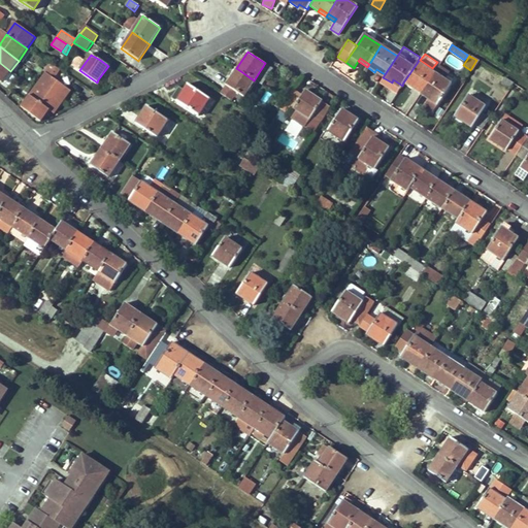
[(422,91),(434,72),(418,62),(403,83),(411,89),(414,86),(422,91)]
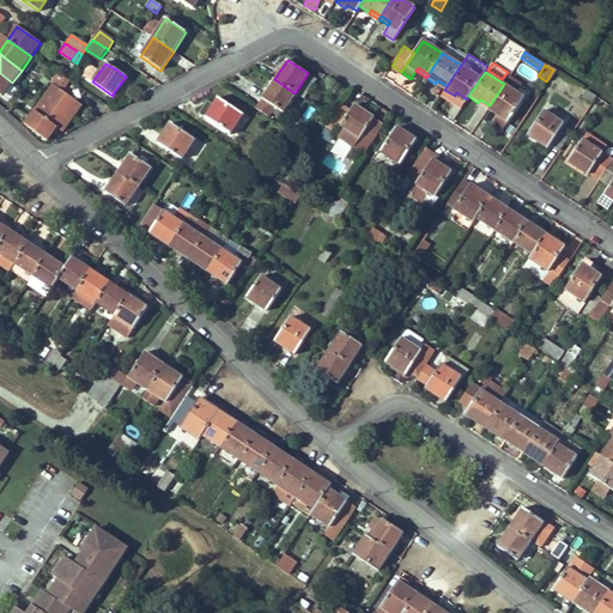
[(12,83),(0,73),(0,93),(2,97),(12,83)]
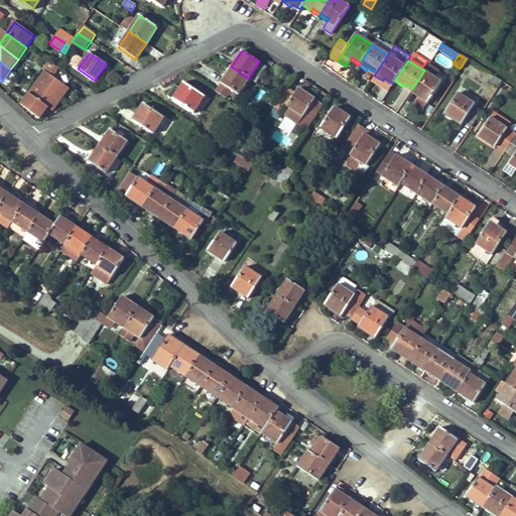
[(238,94),(248,79),(231,67),(220,83),(238,94)]
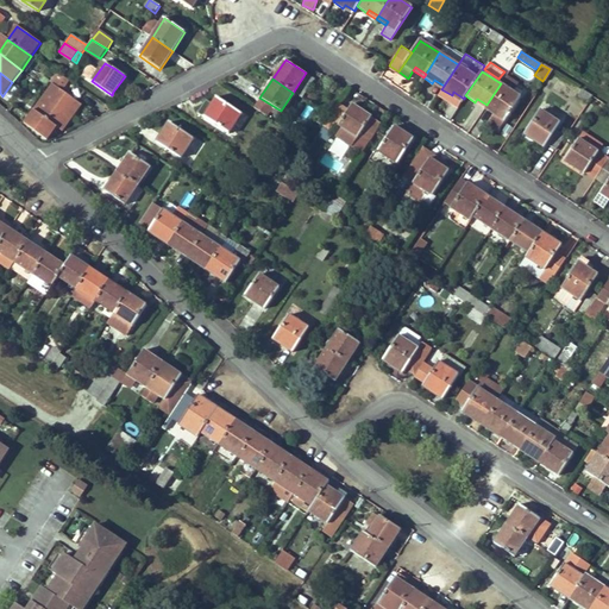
[(444,86),(434,80),(432,83),(441,89),(444,86)]
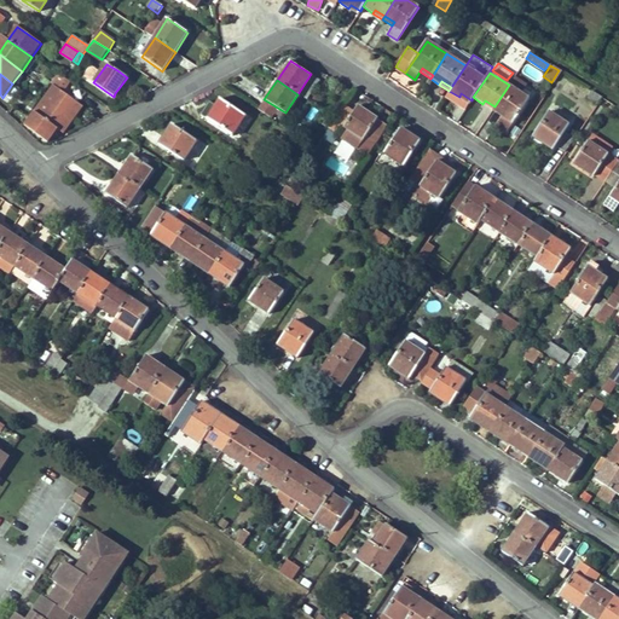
[(507,132),(528,98),(509,85),(495,106),(504,113),(502,116),(496,125),(507,132)]
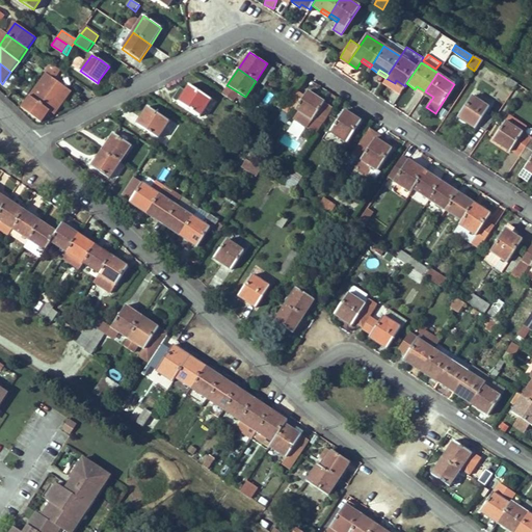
[(68,98),(72,92),(65,87),(47,74),(30,95),(50,109),(56,113),(68,98)]
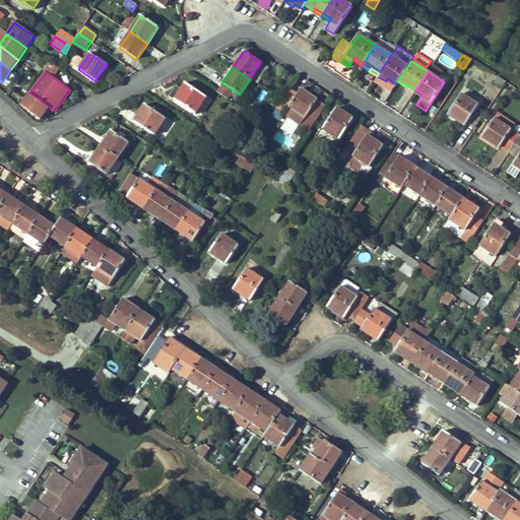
[(391,92),(396,84),(387,78),(386,81),(377,76),(374,81),(391,92)]
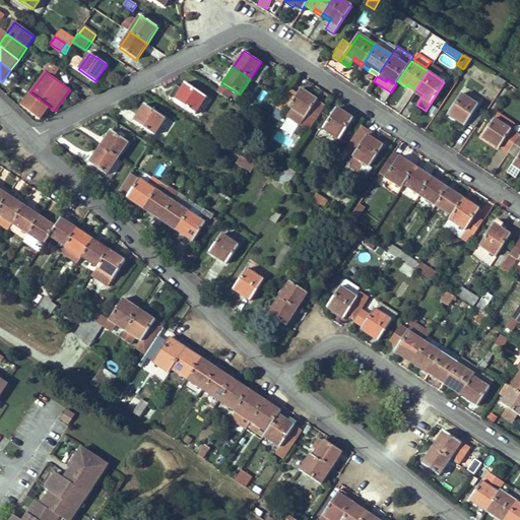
[(506,82),(497,76),(493,83),(501,88),(506,82)]
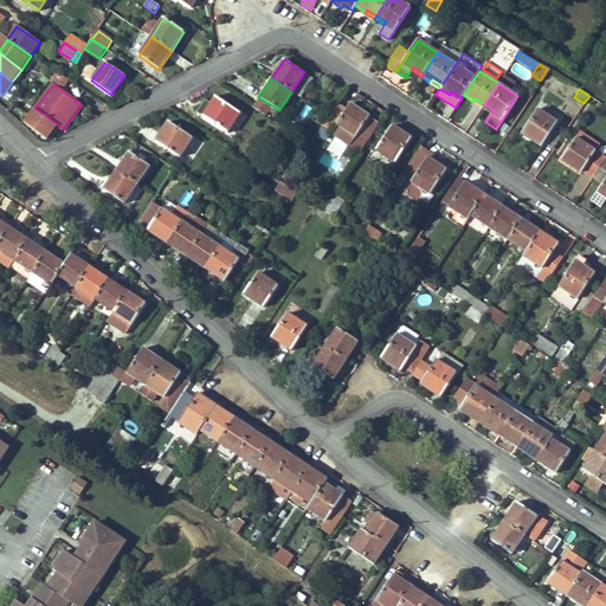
[(226,131),(239,113),(216,97),(202,116),(226,131)]
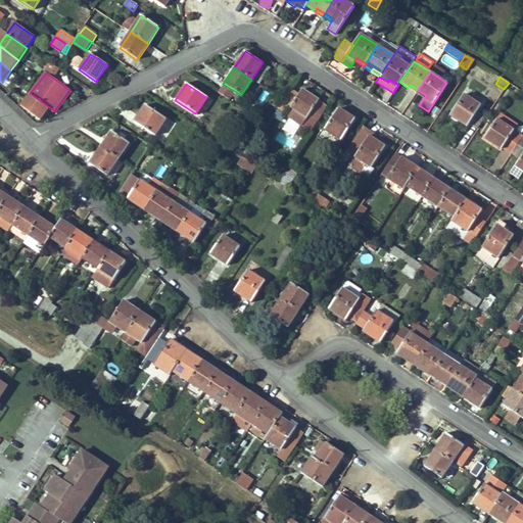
[(241,95),(223,84),(218,92),(235,104),(241,95)]
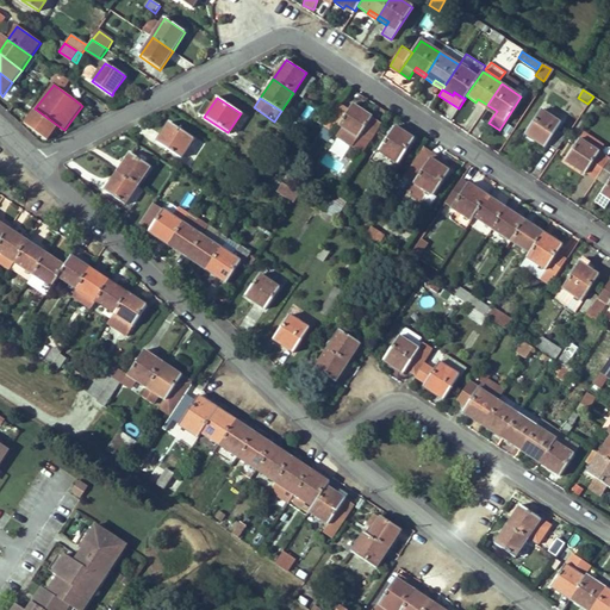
[(487,105),(478,99),(475,103),(485,109),(487,105)]
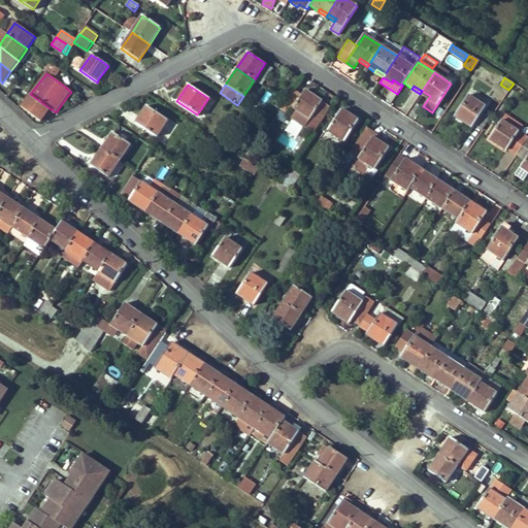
[(309,120),(321,101),(305,91),(302,95),(293,90),(281,108),(288,113),(292,107),(309,120)]
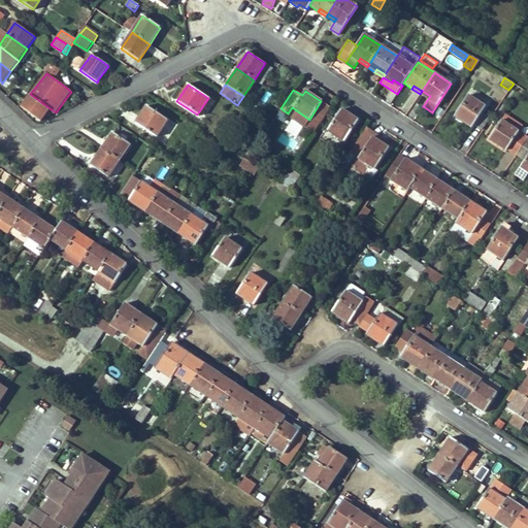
[(50,108),(30,94),(21,105),(40,121),(50,108)]
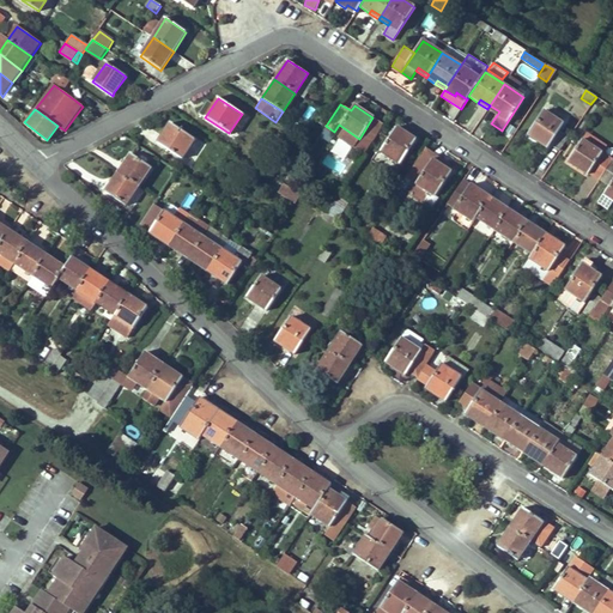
[(548,146),(563,125),(542,113),(528,135),(538,141),(539,139),(548,146)]
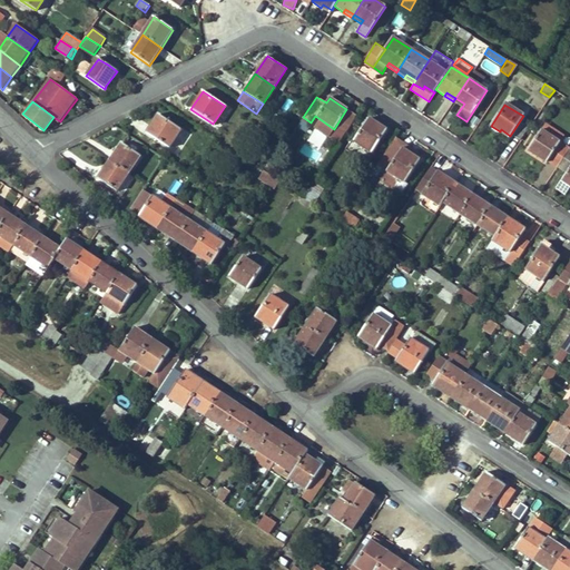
[(169,148),(180,129),(158,115),(146,133),(169,148)]
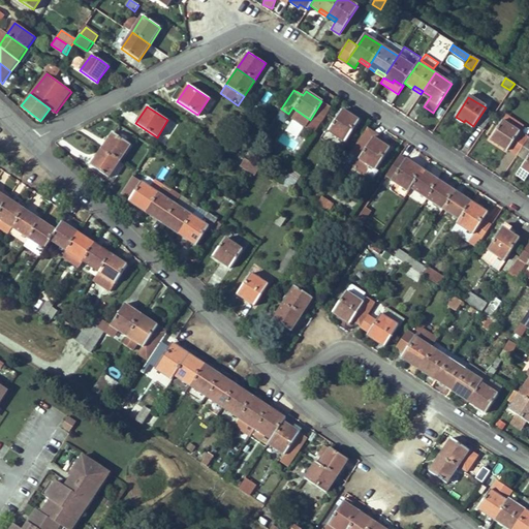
[(344,141),(359,120),(342,110),(329,131),(344,141)]
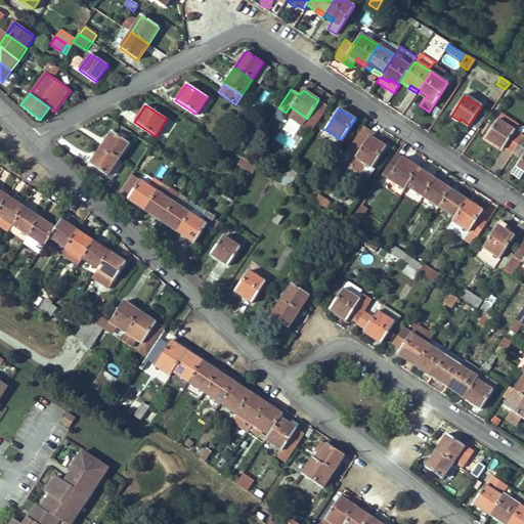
[(282,121),(286,114),(276,110),(273,117),(282,121)]
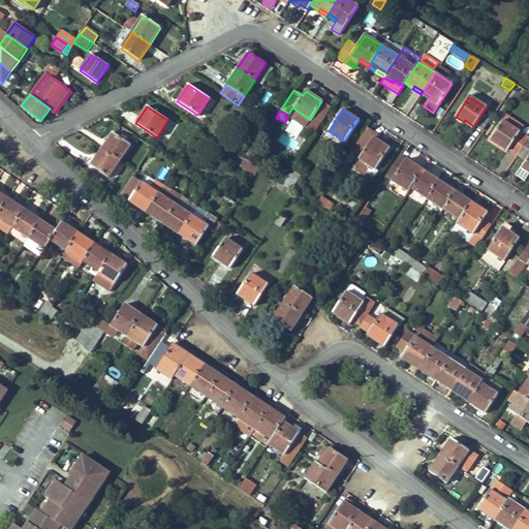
[(484,130),(493,116),(486,112),(476,125),(484,130)]
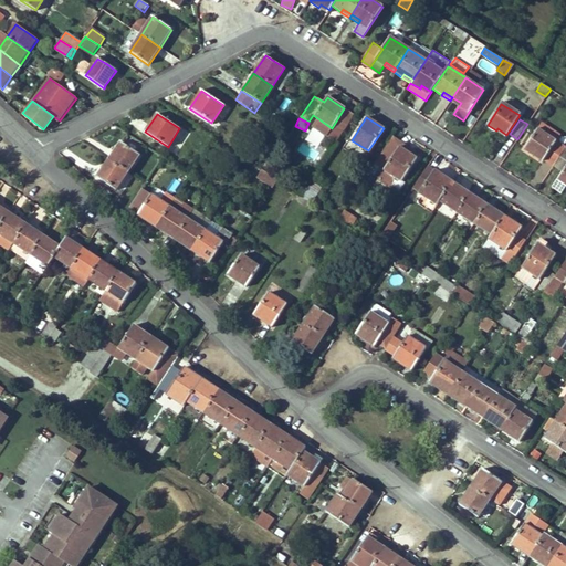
[(205,122),(200,128),(213,137),(219,130),(205,122)]
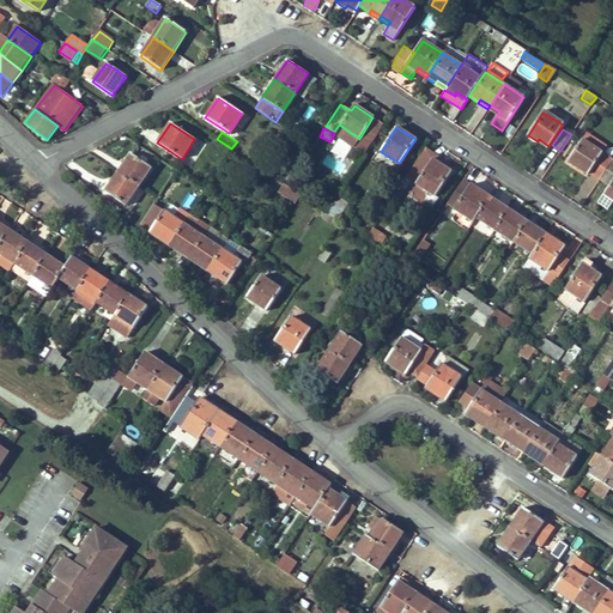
[(606,146),(587,134),(583,140),(601,153),(606,146)]
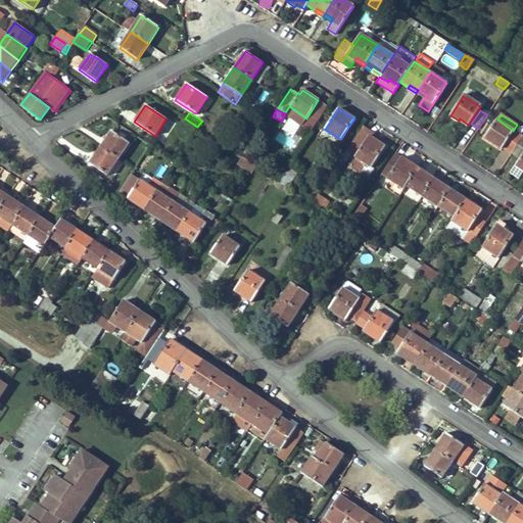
[(504,145),(513,131),(497,120),(496,120),(484,138),(492,143),(495,140),(504,145)]
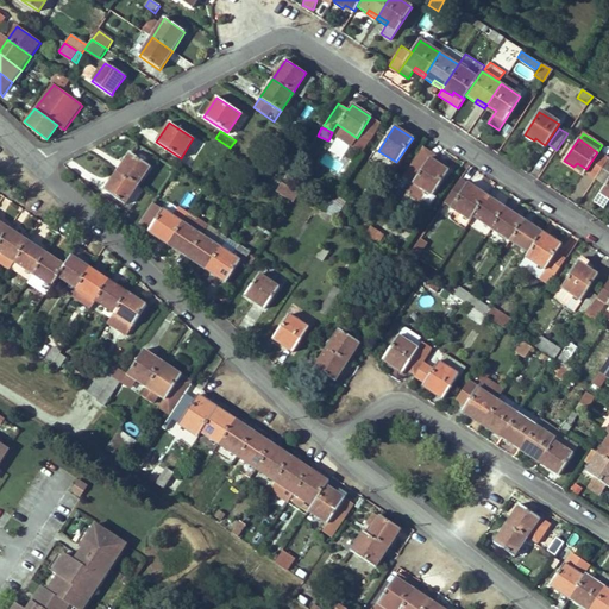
[(444,162),(422,146),(419,151),(441,167),(444,162)]
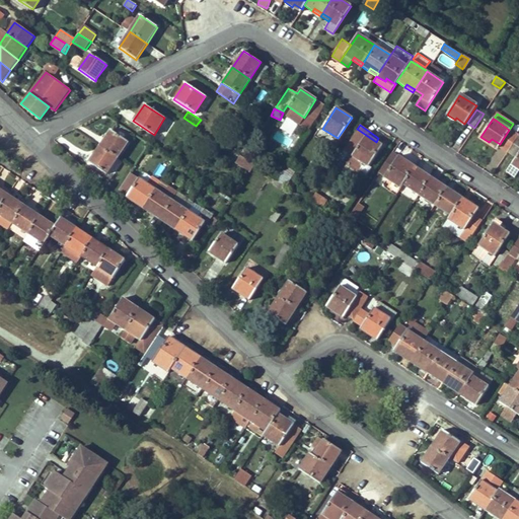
[(368,165),(382,145),(376,142),(357,129),(344,150),(350,154),(368,165)]
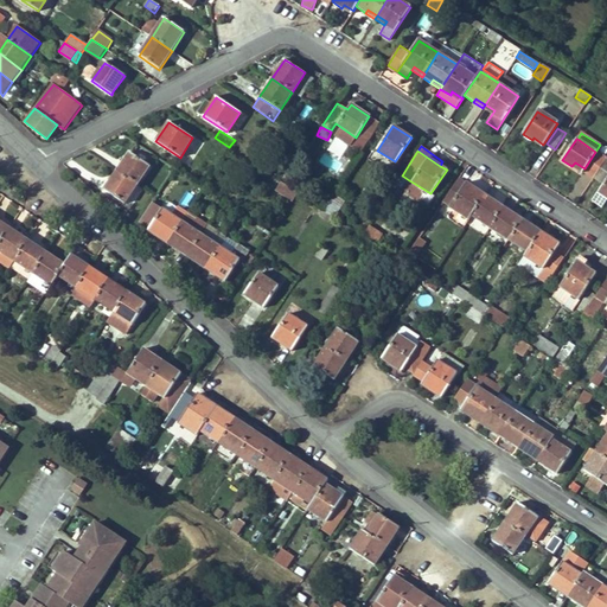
[(594,178),(606,159),(595,152),(585,168),(582,171),(594,178)]
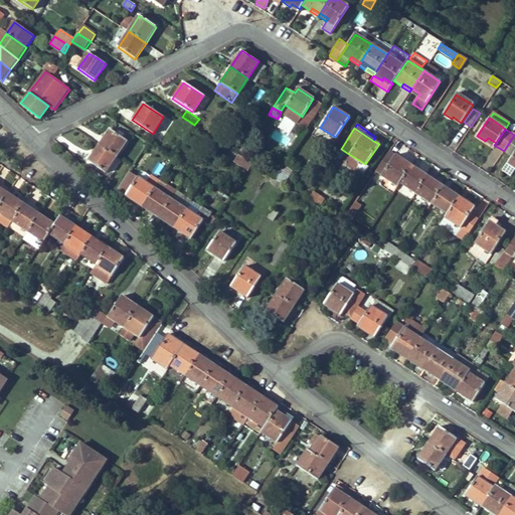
[(116,156),(127,141),(110,130),(100,145),(116,156)]
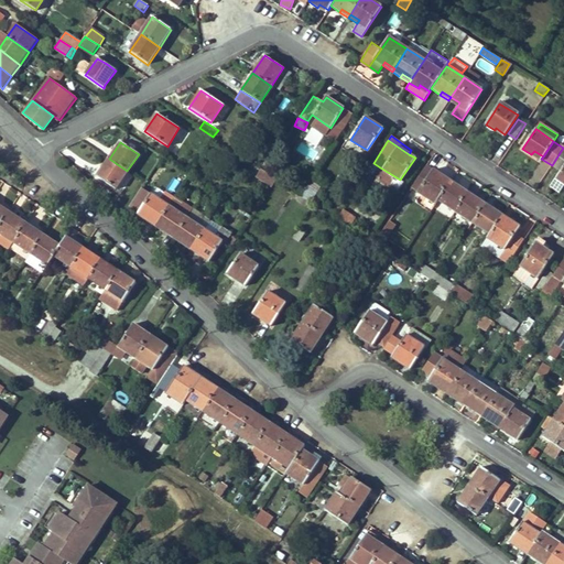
[(561,172),(563,165),(563,148),(552,165),(561,172)]
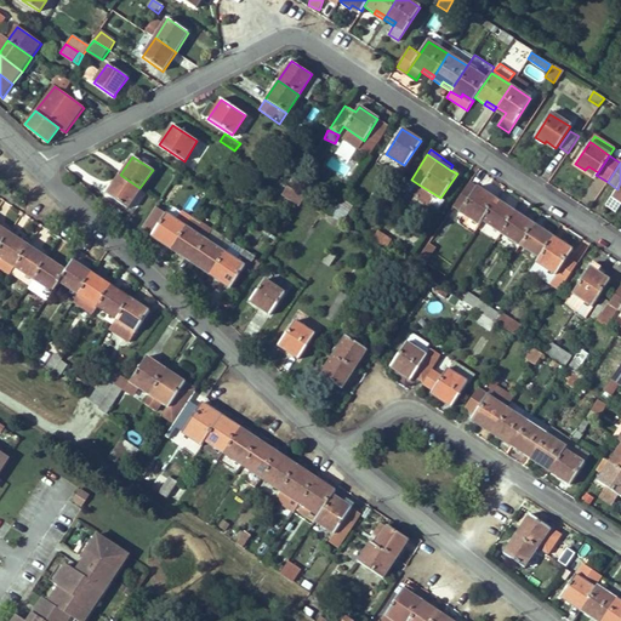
[(598,172),(588,166),(585,170),(596,177),(596,175),(598,172)]
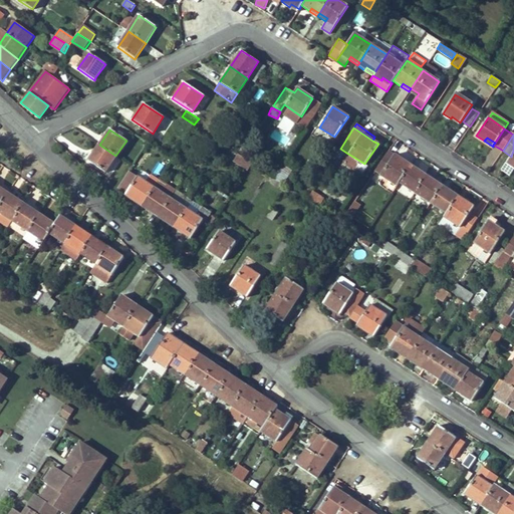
[(115,156),(99,145),(88,161),(105,172),(115,156)]
